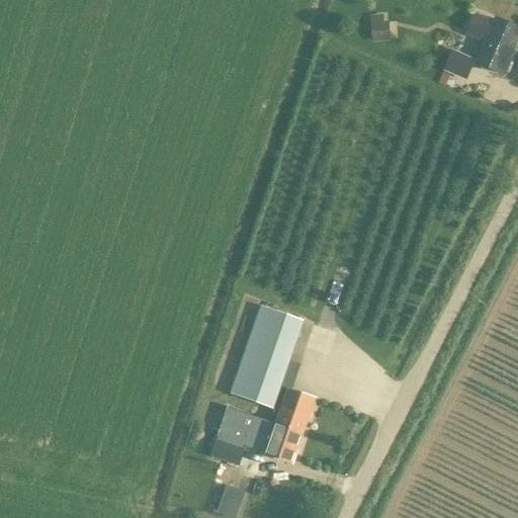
[(493,23),(475,15),(466,34),(485,42),(476,64),(481,66),(481,69),(489,72),(491,70),(504,75),(510,59),(508,58),(517,34),(517,28),(495,19),(493,23)]
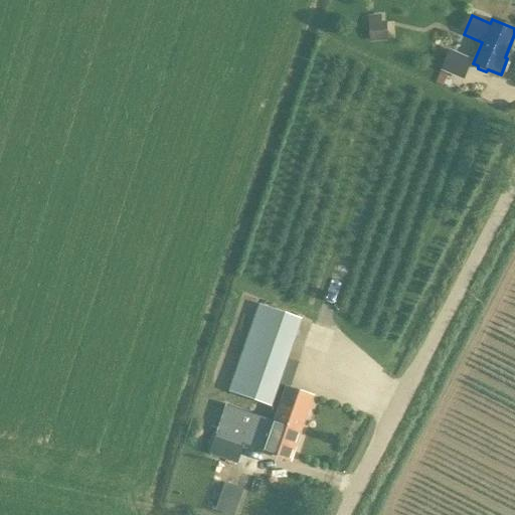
[(376,38),(393,39),(393,20),(376,19),(376,38)]
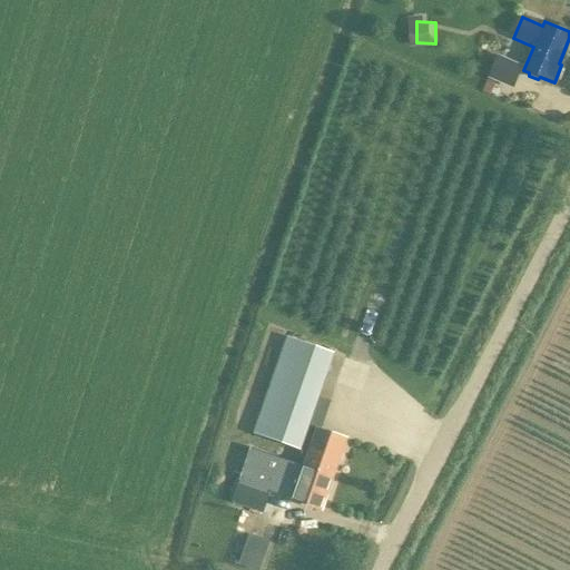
[(512,90),(523,65),(497,55),(487,79),(488,79),(482,92),(490,95),(494,82),(512,90)]
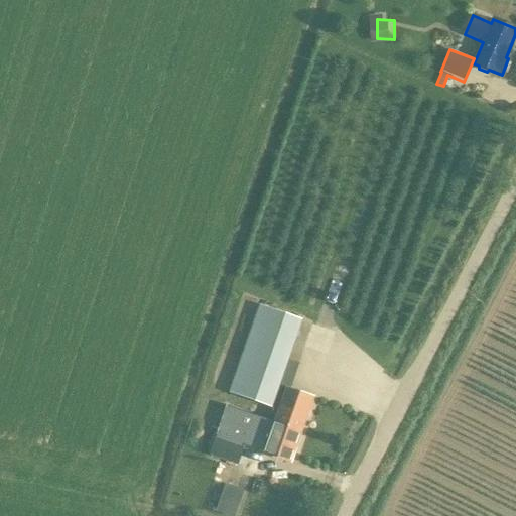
[(338,273),(319,325),(334,330),(353,278),(338,273)]
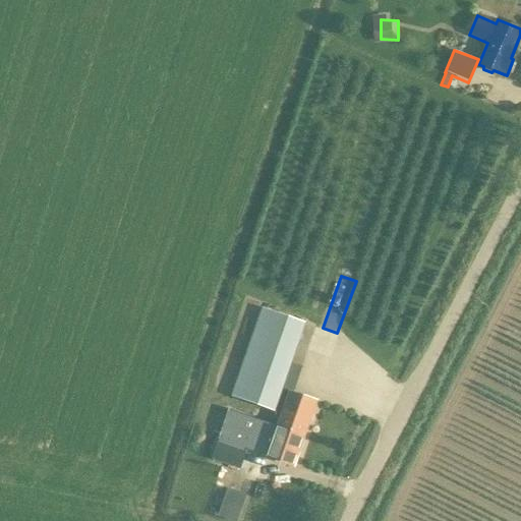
[(303,330),(305,323),(262,308),(231,396),(274,412),(282,390),(292,361),(303,330)]
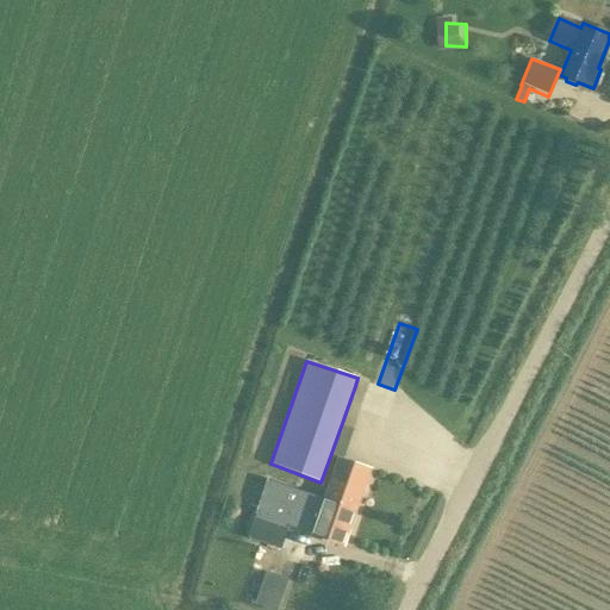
[(325,499),(355,510),(369,471),(330,456),(321,483),(330,486),(325,499)]
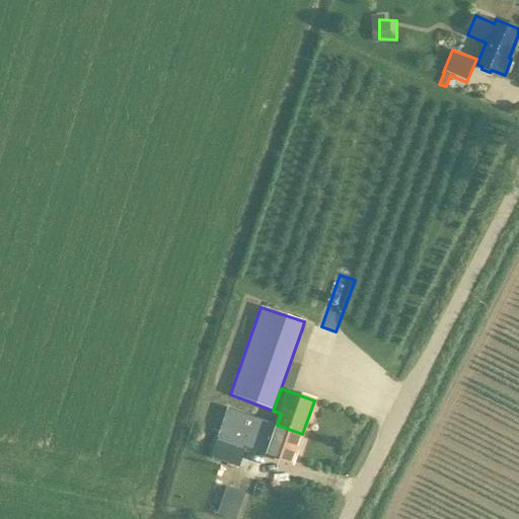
[(296,451),(302,434),(277,425),(254,417),(245,443),(268,451),(266,455),(291,464),(296,451)]
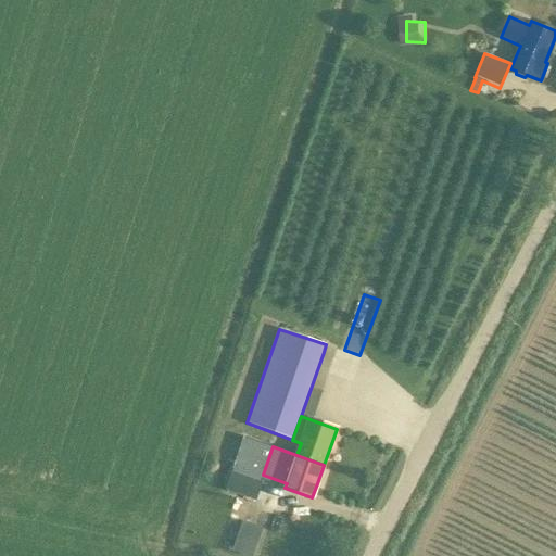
[(256,502),(264,479),(232,468),(225,491),(256,502)]
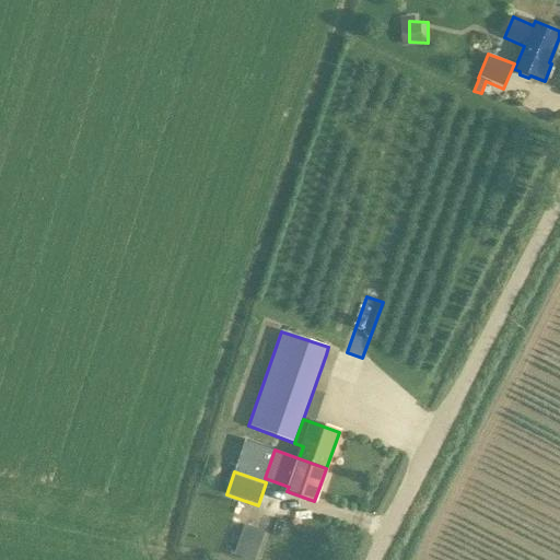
[(257,559),(266,536),(245,529),(235,559),(257,559)]
